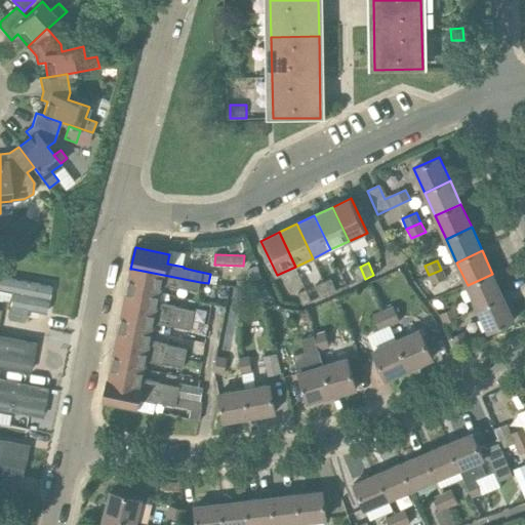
[(261,279),(256,265),(245,269),(250,283),(261,279)]
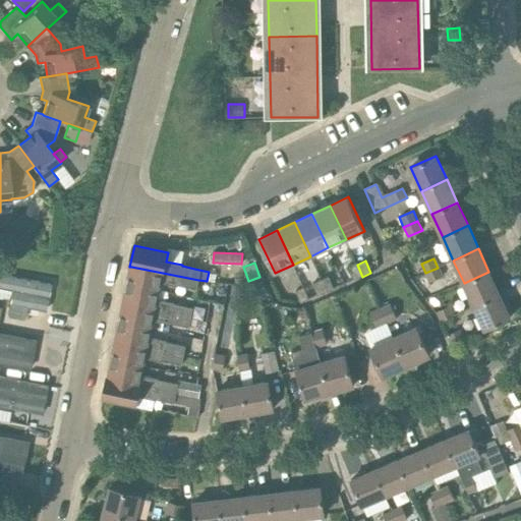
[(362,277),(357,265),(349,268),(354,280),(362,277)]
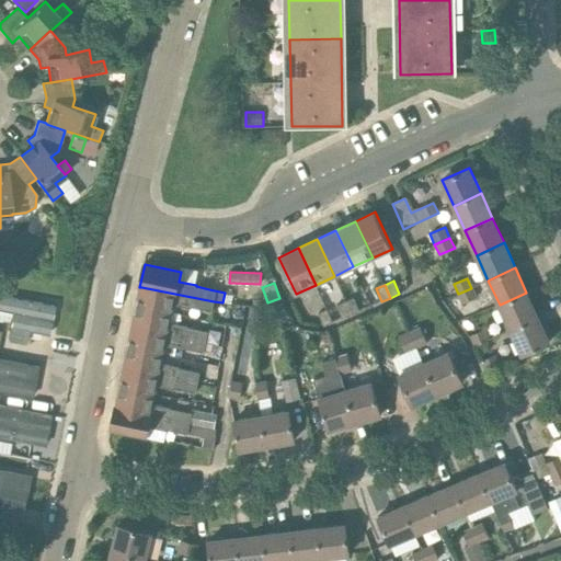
[(214,301),(141,287),(138,307),(172,313),(174,304),(192,307),(192,306),(213,310),(214,301)]
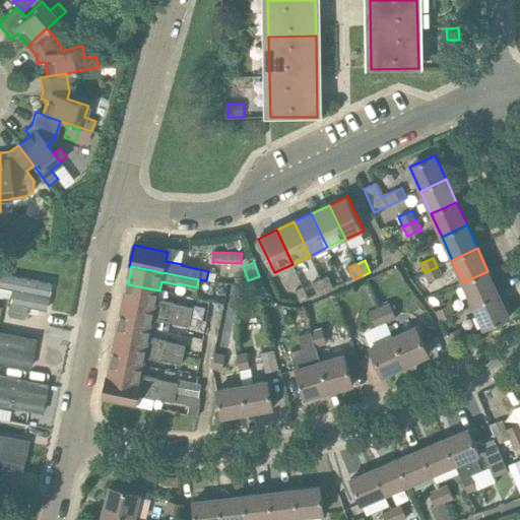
[(437,267),(425,272),(429,282),(442,276),(437,267)]
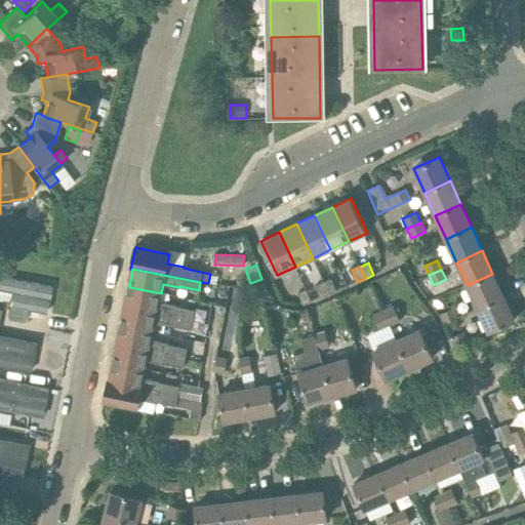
[(478,309),(503,296),(492,274),(468,285),(478,309)]
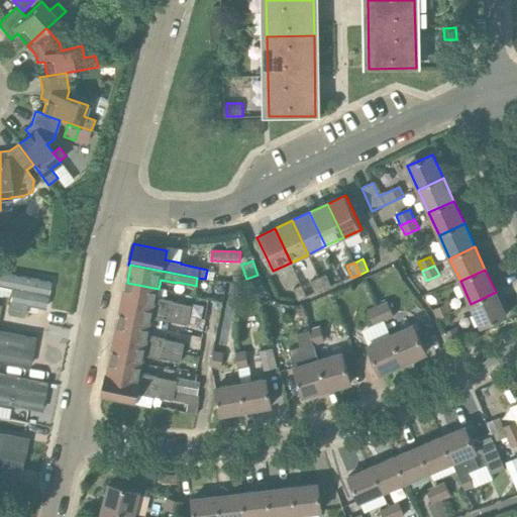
[(42,316),(48,283),(0,273),(0,292),(11,295),(9,310),(42,316)]
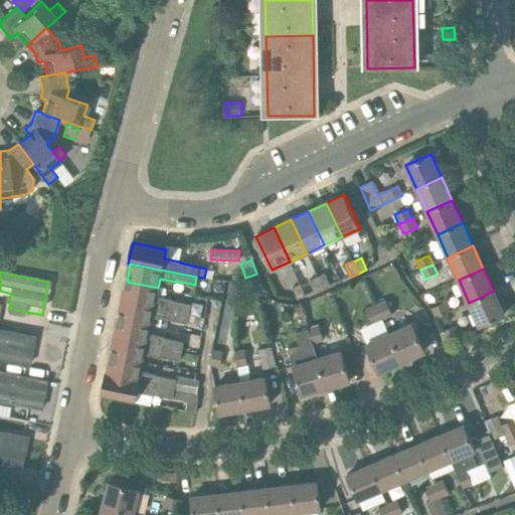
[(317,277),(322,289),(330,286),(325,274),(317,277)]
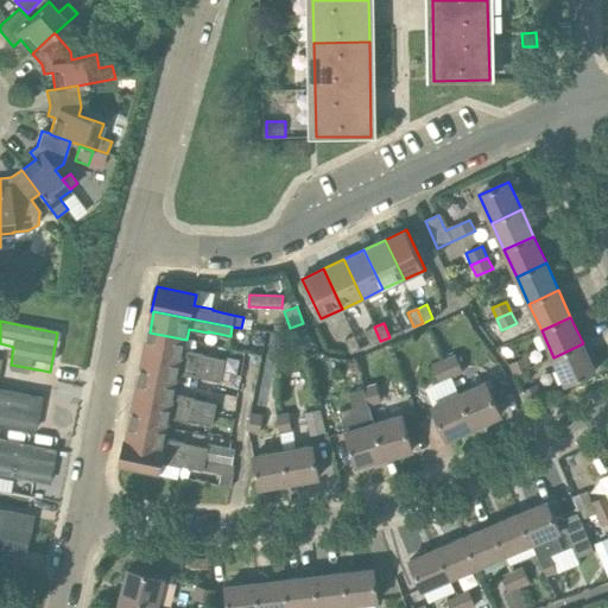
[(380,341),(374,327),(365,331),(371,344),(380,341)]
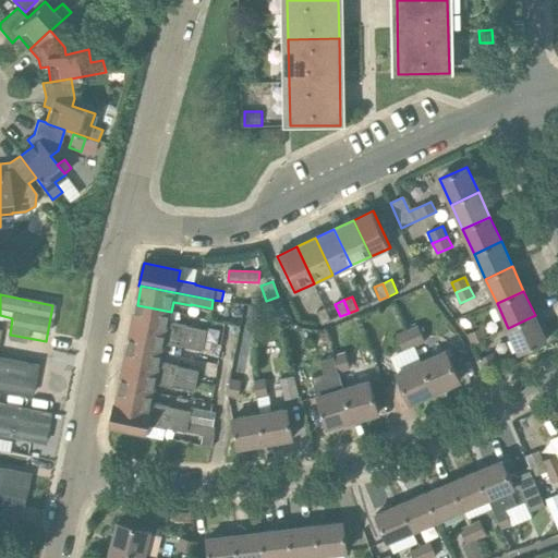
[(286,315),(280,301),(271,304),(276,318),(286,315)]
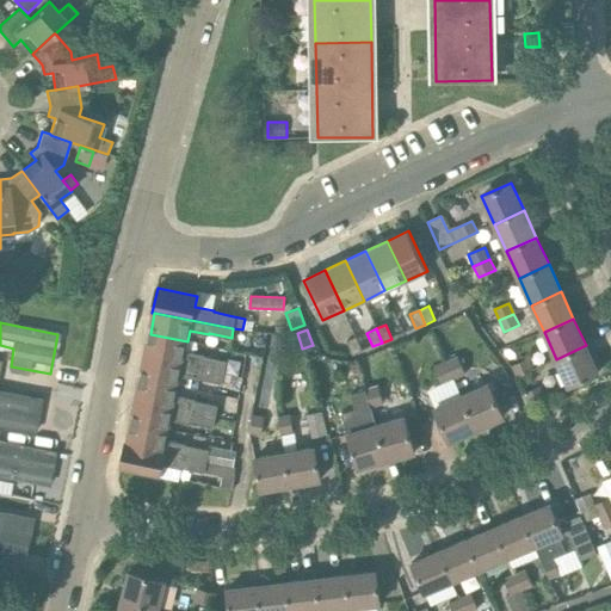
[(279,366),(284,337),(267,333),(261,363),(279,366)]
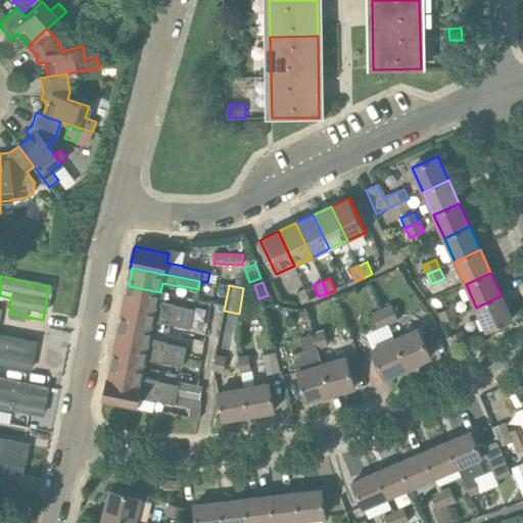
[(160,292),(129,286),(125,304),(192,319),(194,308),(175,304),(175,302),(159,299),(160,292)]
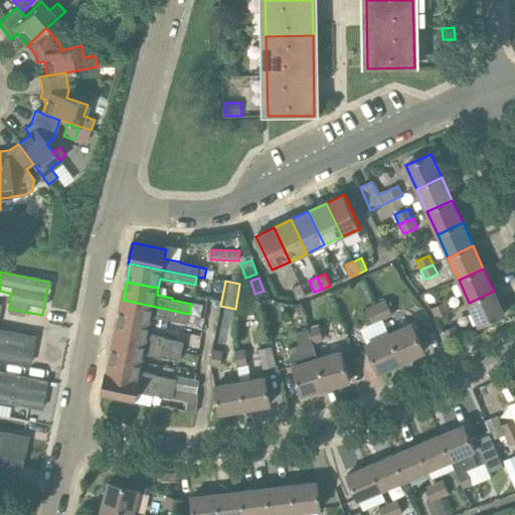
[(298,299),(306,296),(301,284),(293,288),(298,299)]
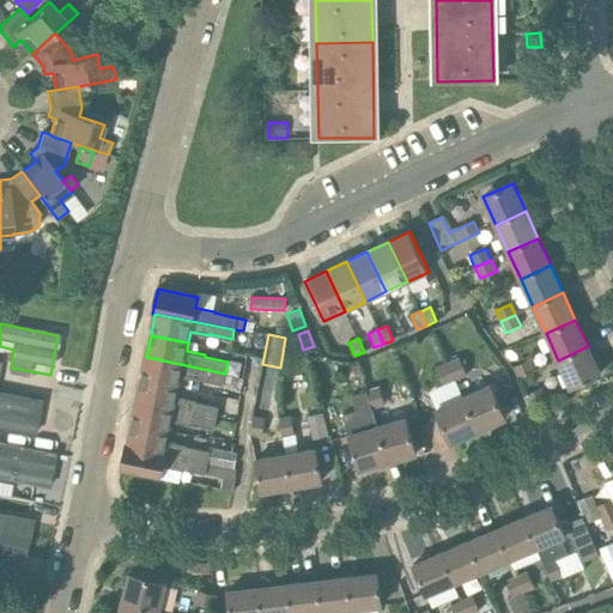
[(601,375),(588,346),(558,360),(571,388),(601,375)]
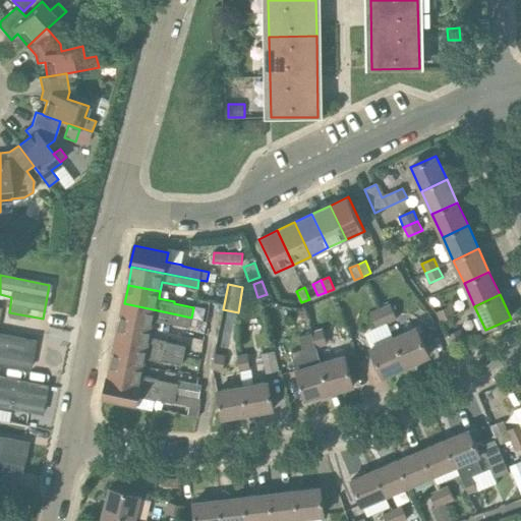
[(191,317),(124,303),(120,323),(153,329),(155,321),(170,324),(170,323),(189,327),(191,317)]
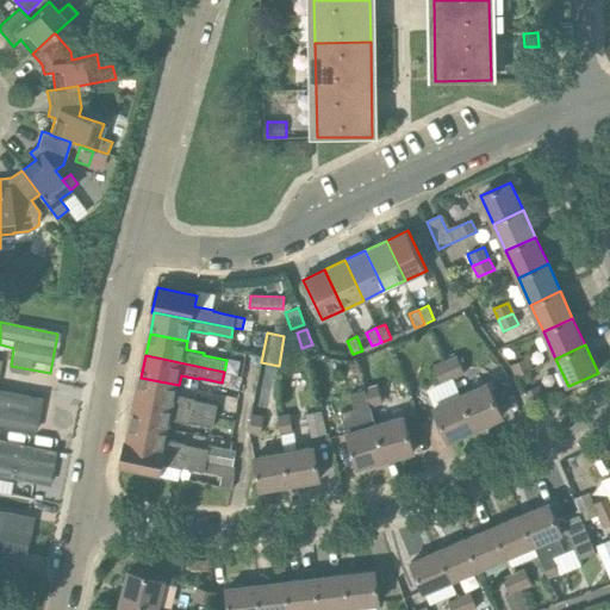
[(446,361),(453,377),(464,372),(458,356),(446,361)]
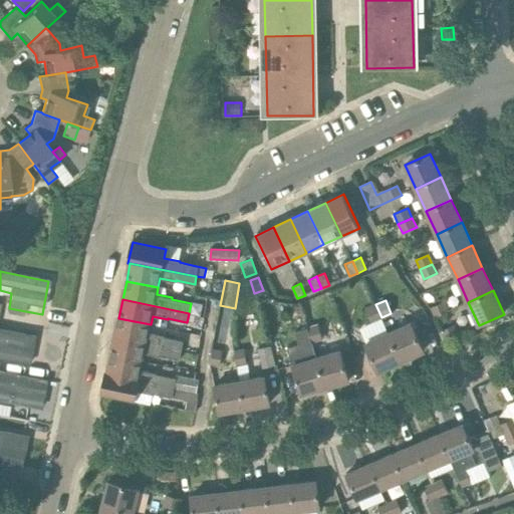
[(435,316),(448,310),(444,301),(431,307),(435,316)]
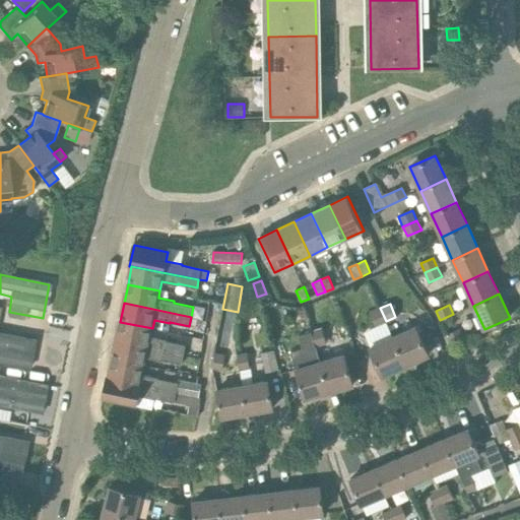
[(375,326),(386,321),(380,308),(369,313),(375,326)]
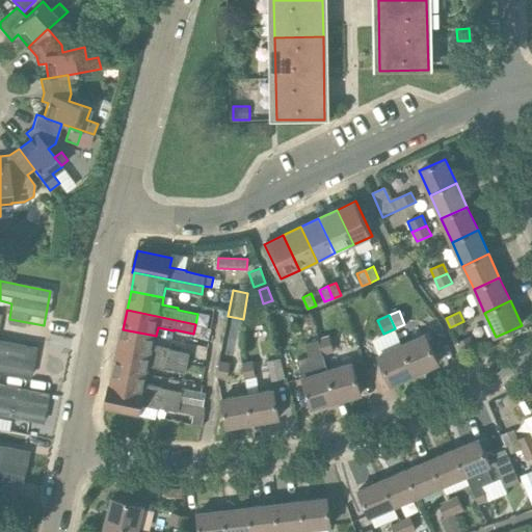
[(311,316),(302,319),(304,326),(313,323),(311,316)]
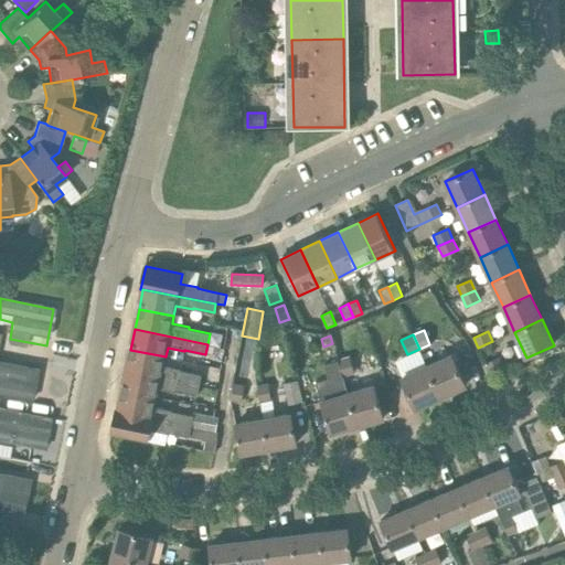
[(429,370),(419,349),(407,354),(416,376),(404,382),(416,408),(441,397),(429,370)]
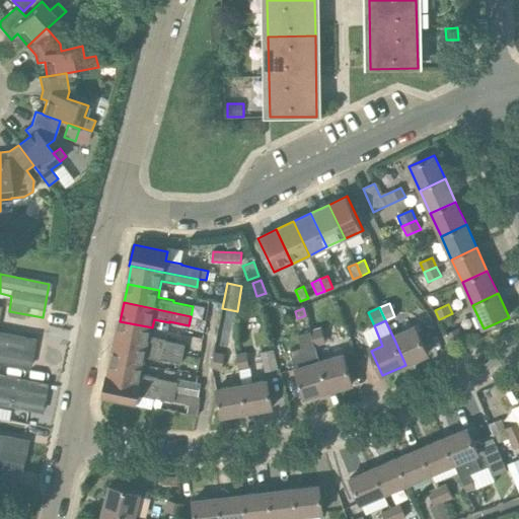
[(152,327),(120,321),(116,340),(182,354),(184,344),(165,341),(166,339),(150,336),(152,327)]
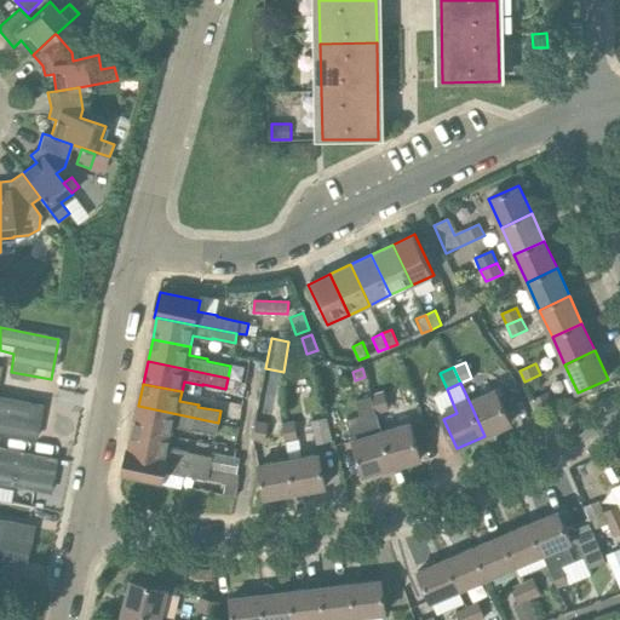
[(384,392),(372,396),(378,413),(390,409),(384,392)]
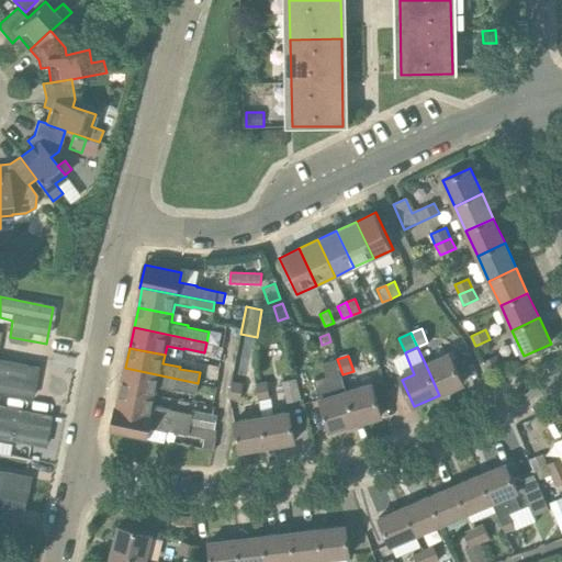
[(487,372),(502,367),(497,356),(483,362),(487,372)]
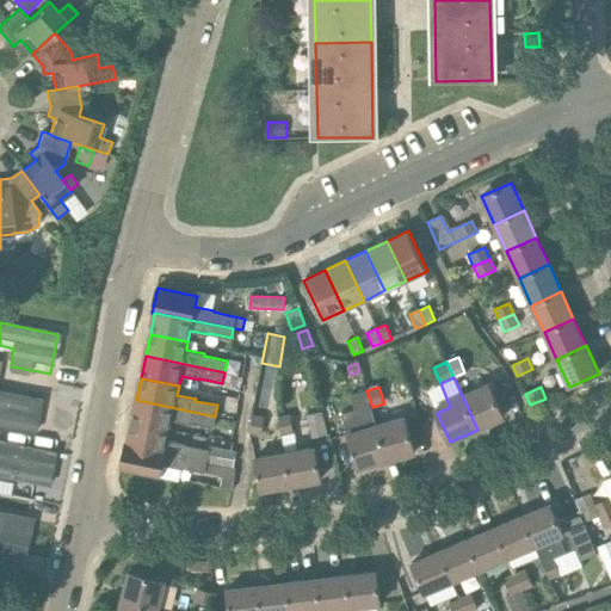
[(464,400),(477,430),(505,418),(491,388),(464,400)]
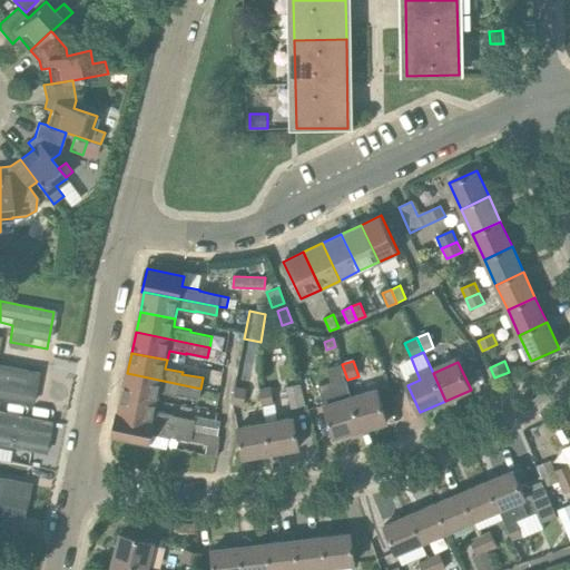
[(331,367),(332,370),(331,371),(335,385),(320,390),(334,439),(361,431),(352,401),(346,380),(347,380),(342,364),(331,367)]
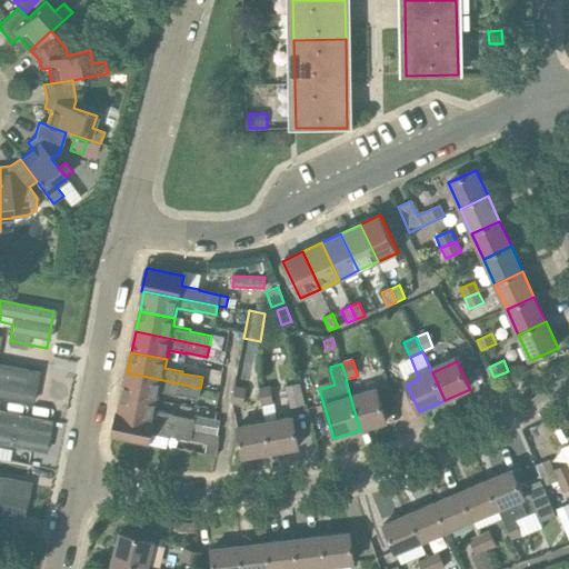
[(0,405),(33,411),(40,375),(0,368),(0,405)]
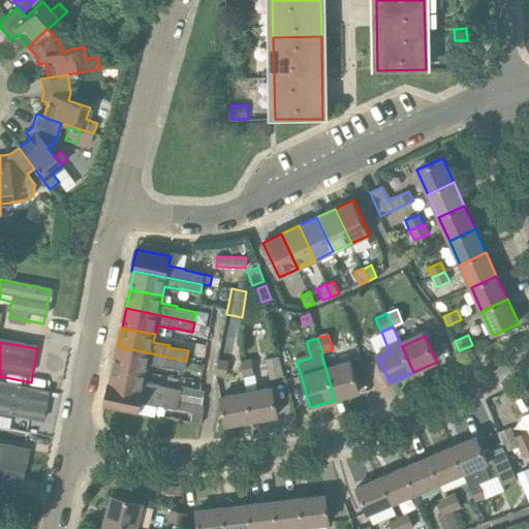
[(186,361),(118,346),(115,366),(147,372),(149,364),(164,367),(165,366),(185,370),(186,361)]
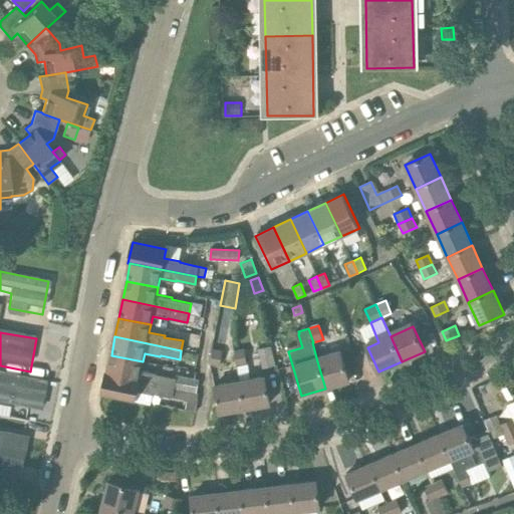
[(219,413),(245,409),(240,381),(233,345),(222,346),(229,383),(215,387),(219,413)]
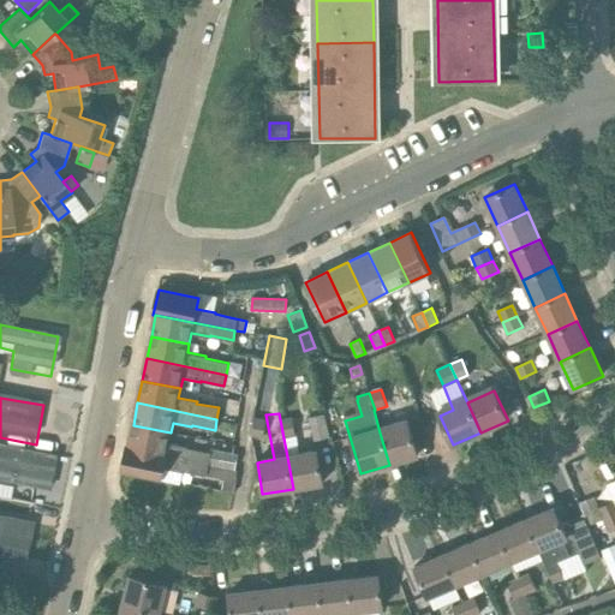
[(314,441),(330,437),(324,413),(308,418),(314,441)]
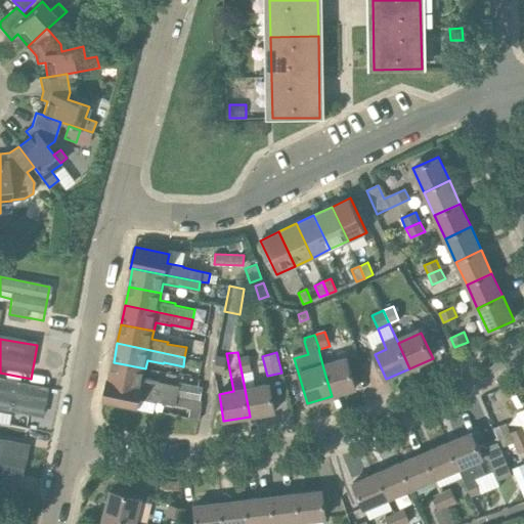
[(242,373),(252,370),(249,355),(239,357),(242,373)]
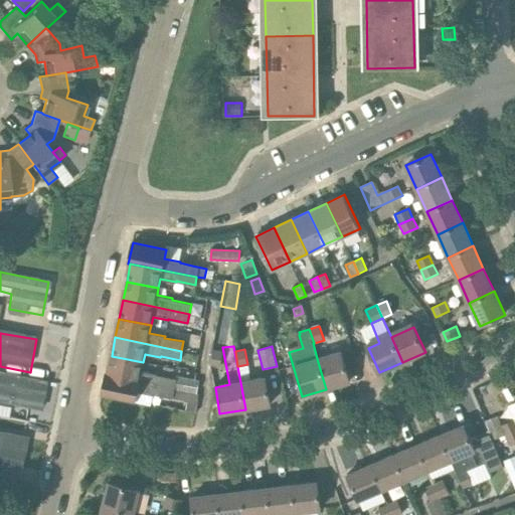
[(220,366),(222,352),(212,351),(210,365),(220,366)]
